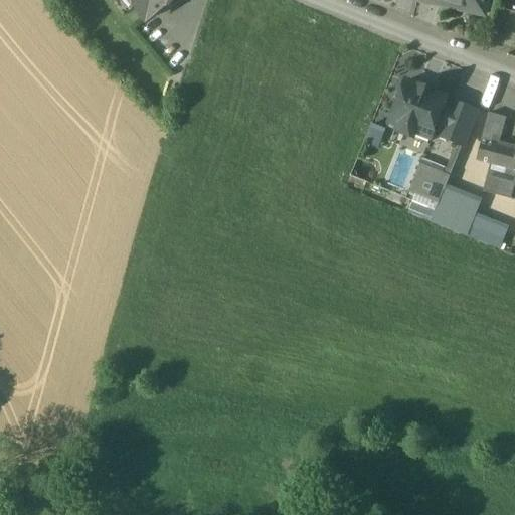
[(126,0),(145,23),(173,0),(126,0)]
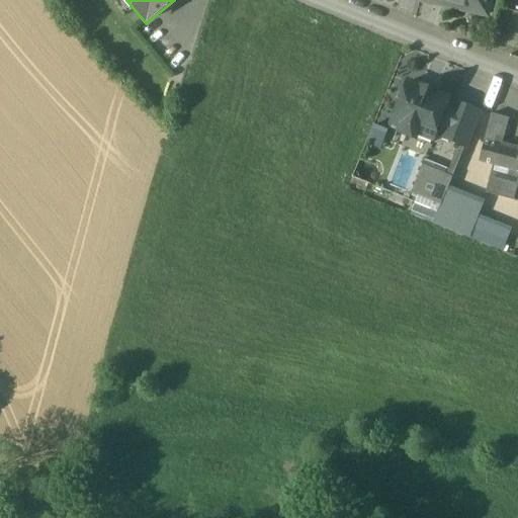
[(442,0),(442,3),(440,3),(440,6),(486,16),(489,0),(442,0)]
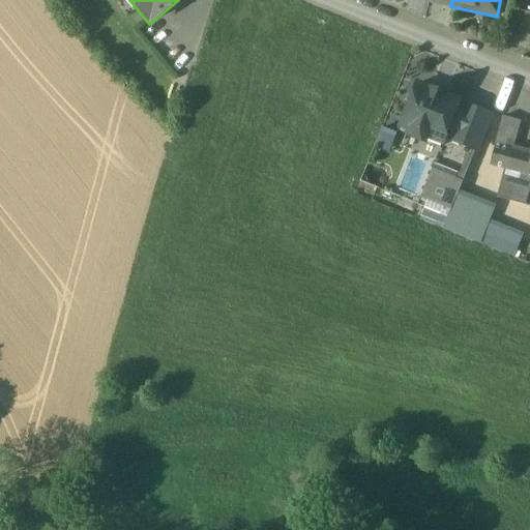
[(459,101),(416,85),(412,93),(406,96),(404,101),(407,108),(399,126),(407,129),(406,135),(424,142),(430,128),(445,134),(457,106),(459,101)]
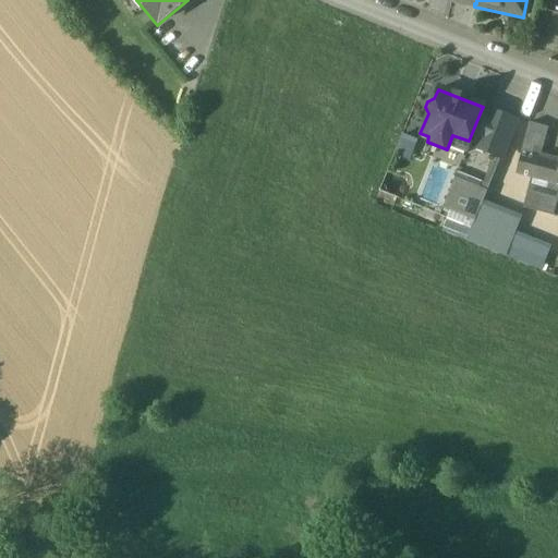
[(481,111),(469,141),(476,144),(488,114),(481,111)]
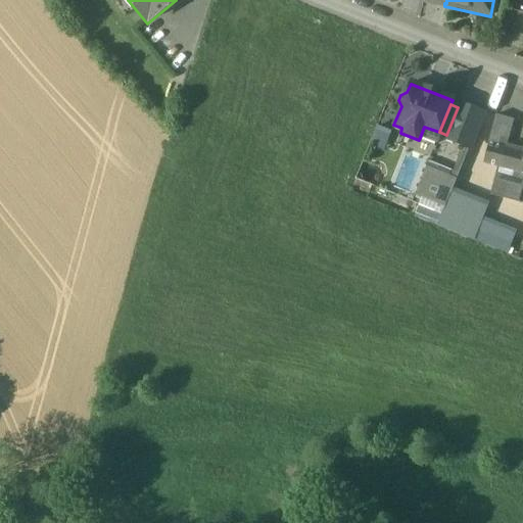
[(483,114),(459,105),(458,107),(446,135),(445,139),(469,149),(483,114)]
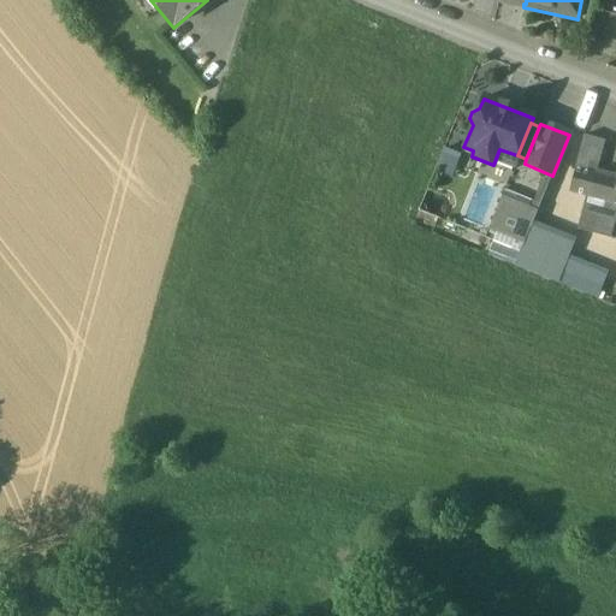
[(603,142),(584,137),(575,171),(594,176),(603,142)]
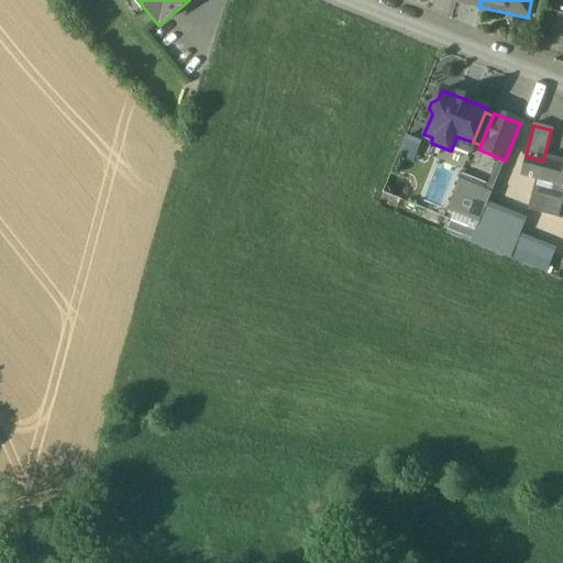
[(421,142),(406,136),(397,157),(412,163),(421,142)]
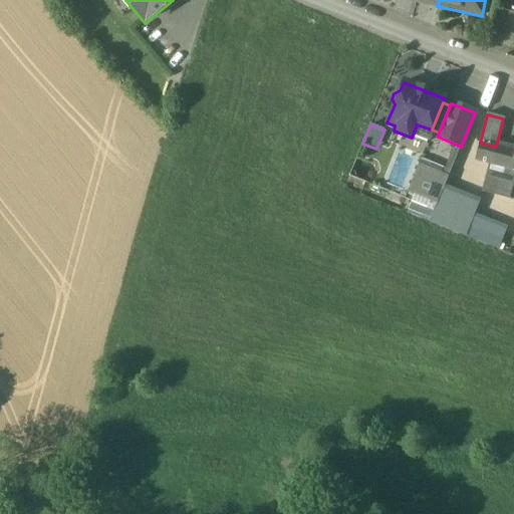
[(513,152),(496,147),(480,143),(475,162),(489,165),(513,171),(513,166),(513,160),(513,157),(513,152)]
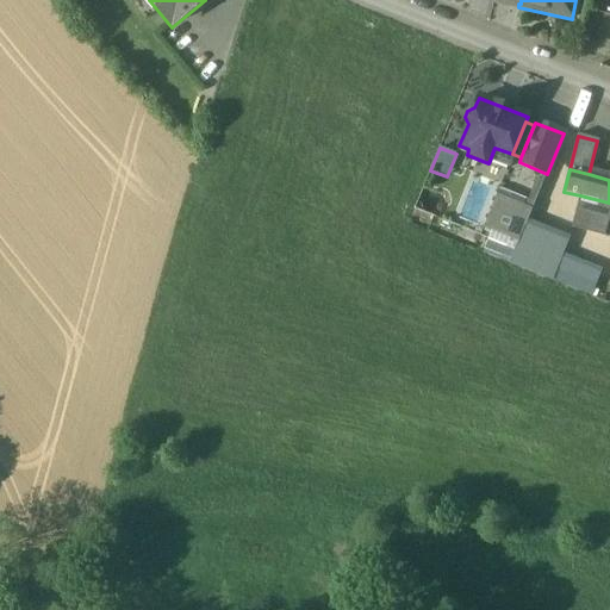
[(537,180),(529,201),(535,204),(547,174),(543,173),(541,181),(537,180)]
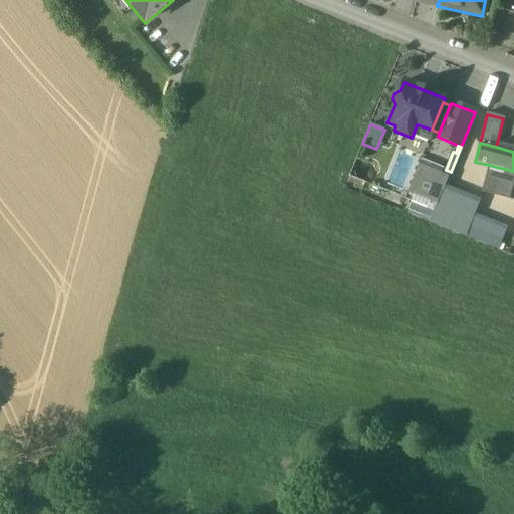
[(416,194),(439,203),(445,187),(449,177),(441,174),(420,165),(409,191),(416,194)]
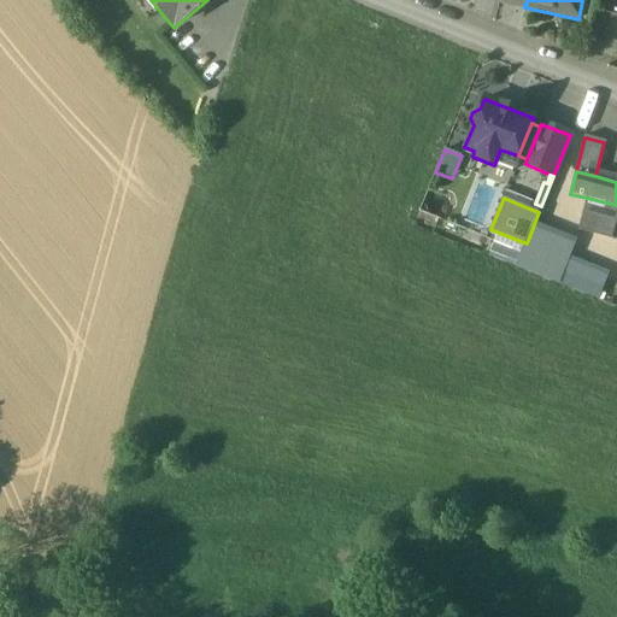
[(616,205),(587,198),(579,231),(612,240),(616,221),(616,205)]
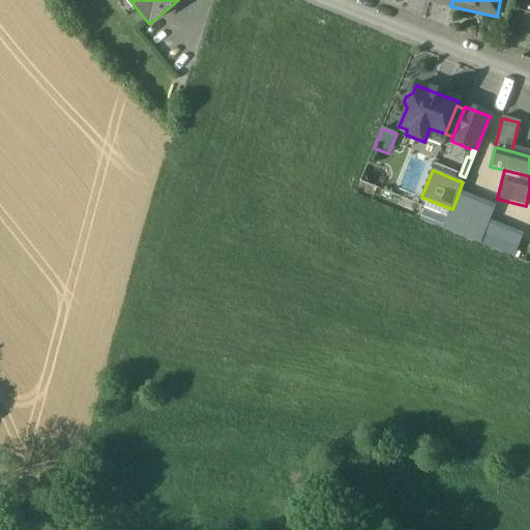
[(460,175),(457,174),(454,179),(463,182),(465,177),(460,175)]
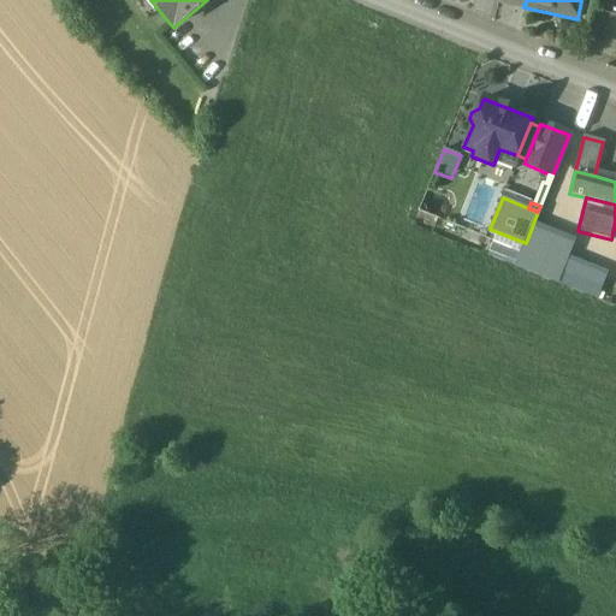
[(574,241),(533,224),(517,264),(516,267),(556,284),(574,241)]
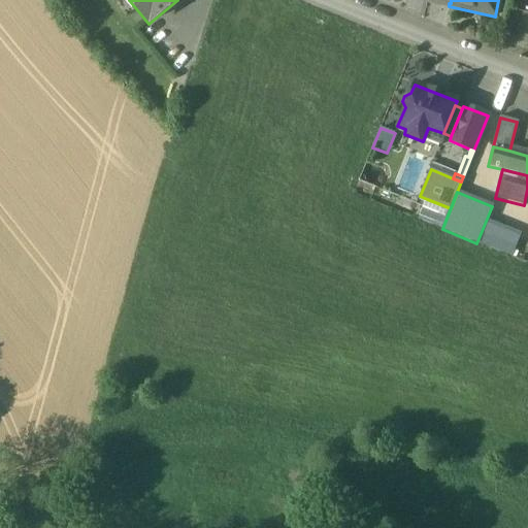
[(420,217),(443,226),(451,208),(427,199),(420,217)]
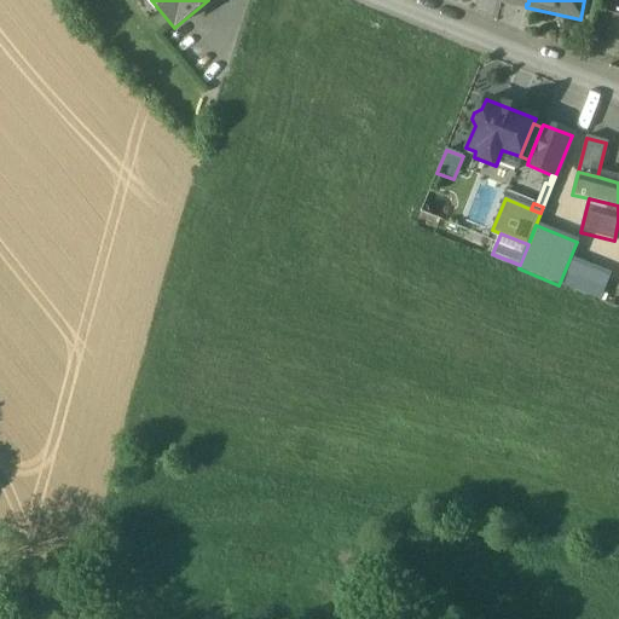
[(600,301),(609,275),(571,259),(559,285),(600,301)]
